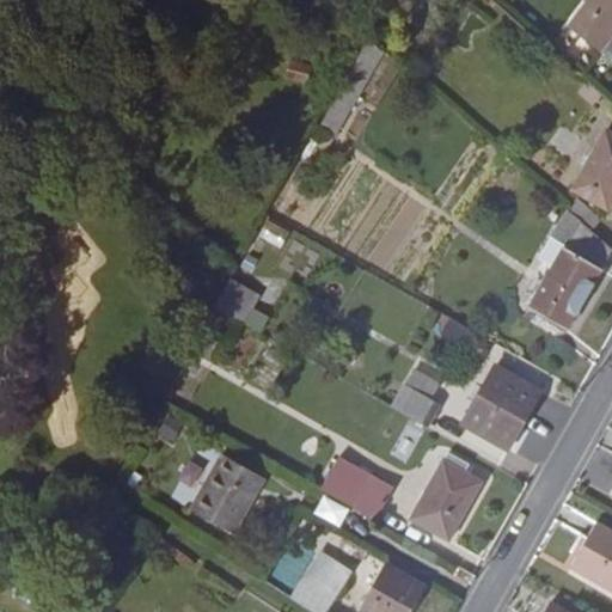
[(611,0),(589,0),(569,28),(611,60),(611,0)]
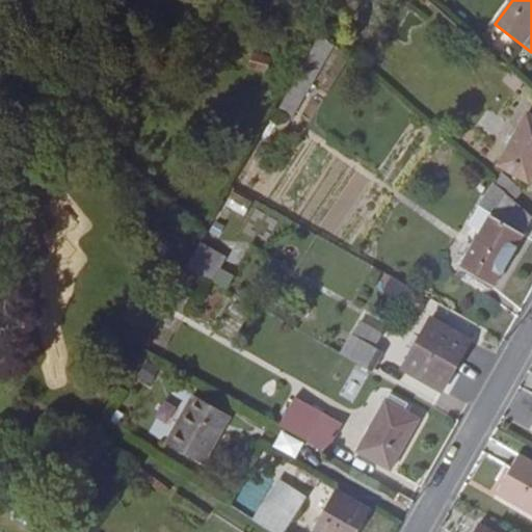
[(321,33),(277,110),(291,117),(333,44),(321,33)]
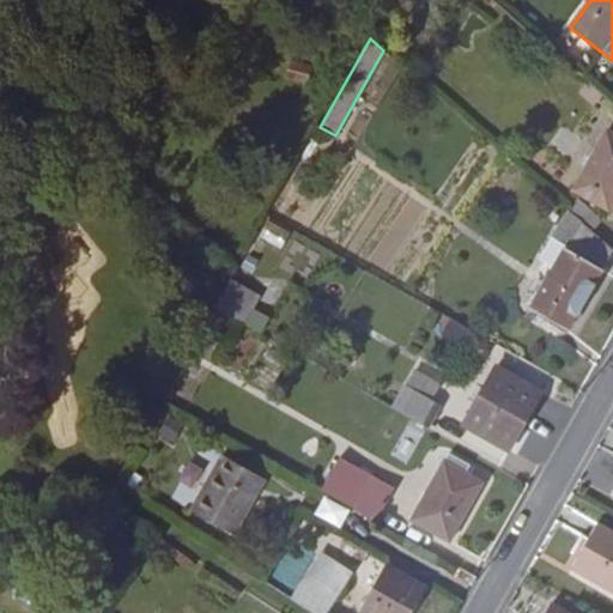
[(612,201),(612,134),(607,132),(574,190),(608,211),(612,201)]
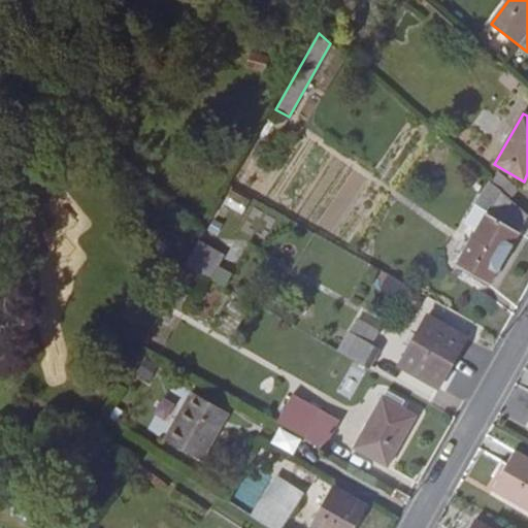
[(476,204),(488,211),(477,231),(457,267),(489,286),(527,217),(527,215),(490,182),(476,204)]
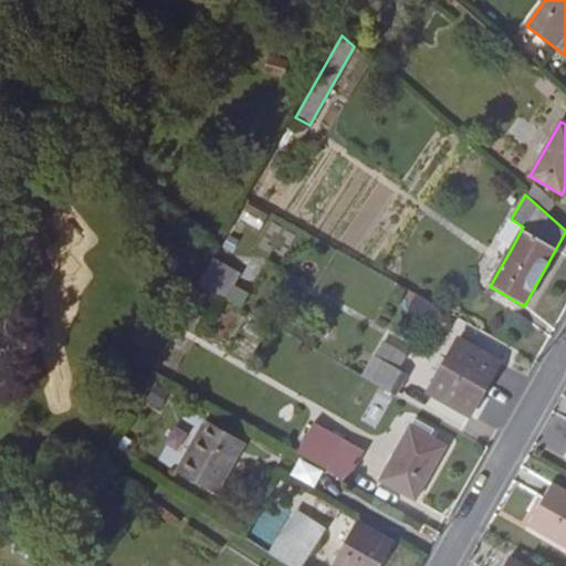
[(512,248),(523,227),(511,219),(498,239),(512,248)]
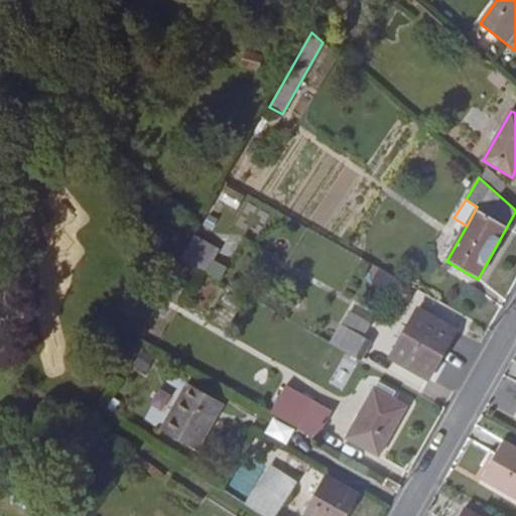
[(205,272),(219,249),(195,235),(181,258),(205,272)]
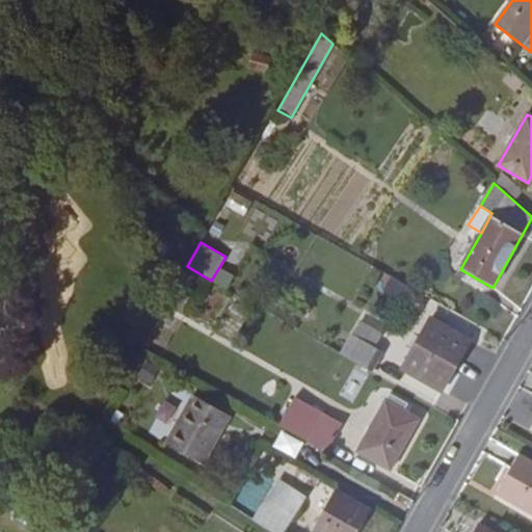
[(430,317),(401,368),(442,391),(471,341),(430,317)]
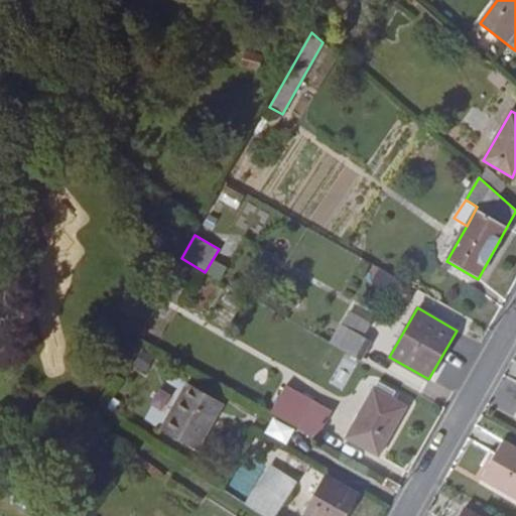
[(349,311),(343,323),(364,333),(370,323),(349,311)]
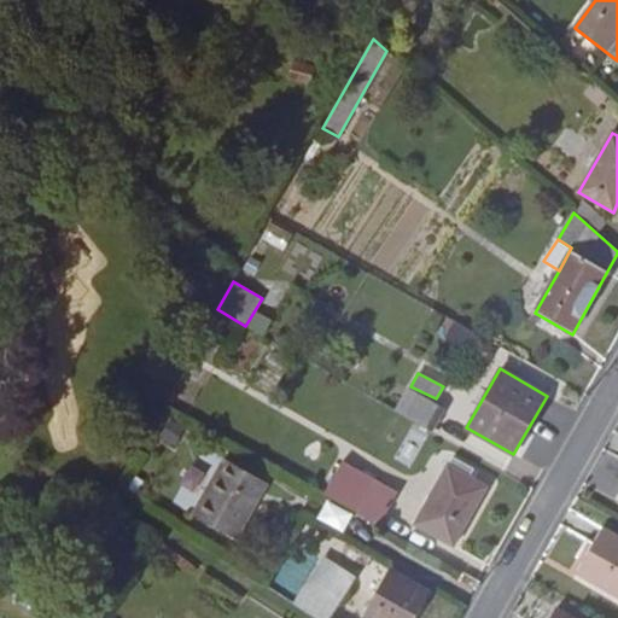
[(431,431),(444,408),(409,388),(396,412),(431,431)]
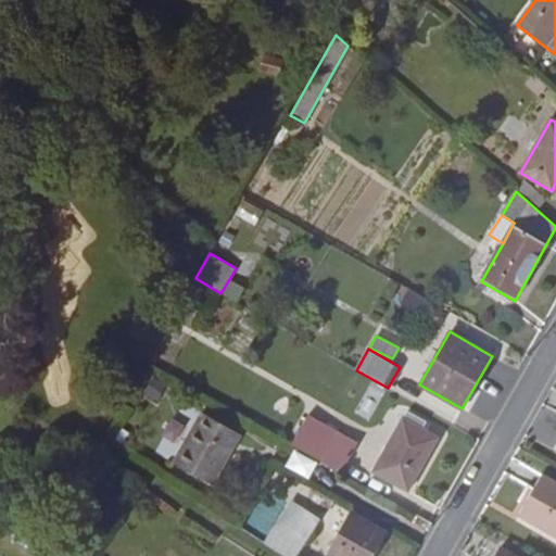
[(166,387),(152,379),(144,391),(158,400),(166,387)]
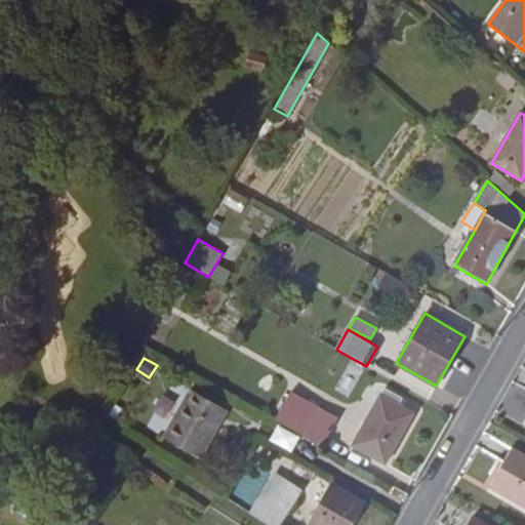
[(406,401),(385,389),(352,445),(385,463),(412,413),(402,407),(406,401)]
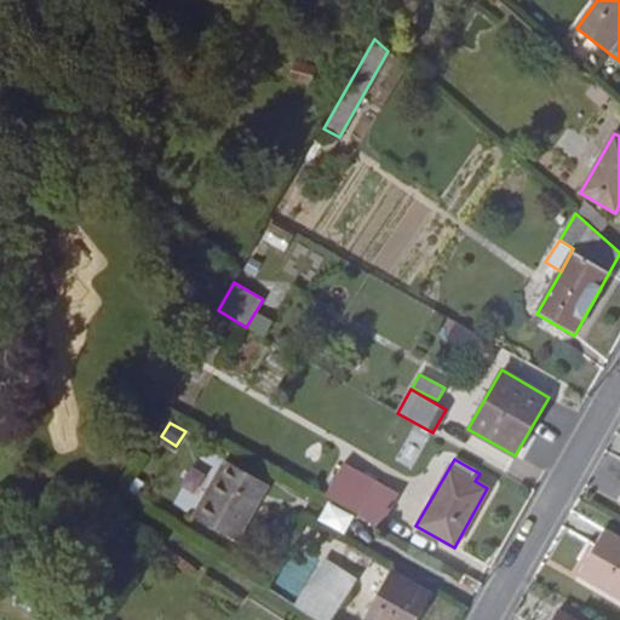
[(220,480),(230,463),(225,460),(216,477),(220,480)]
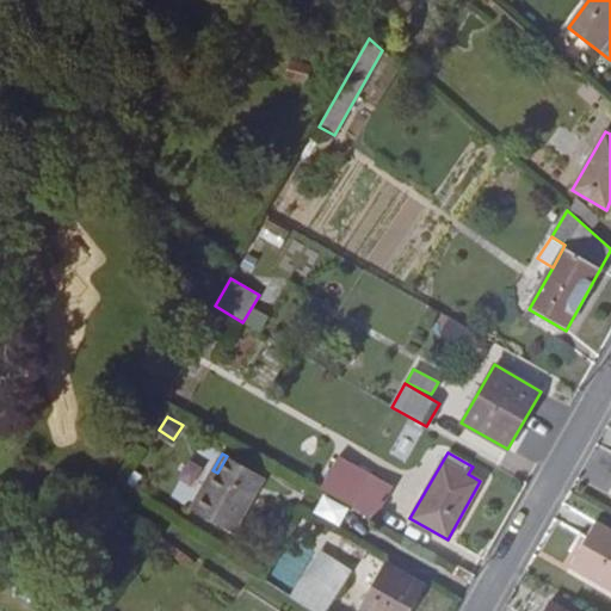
[(375,519),(394,486),(338,455),(319,488),(375,519)]
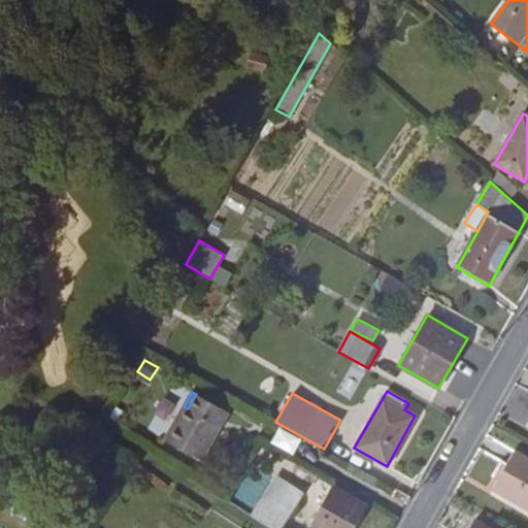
[(188,408),(184,406),(164,440),(200,460),(228,411),(196,394),(188,408)]
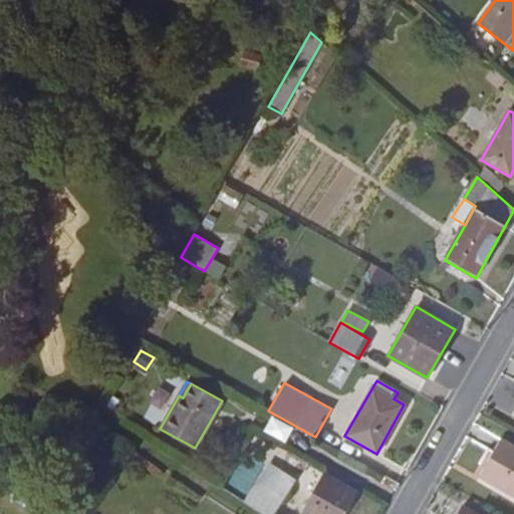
[(513,445),(501,439),(479,477),(513,496),(513,445)]
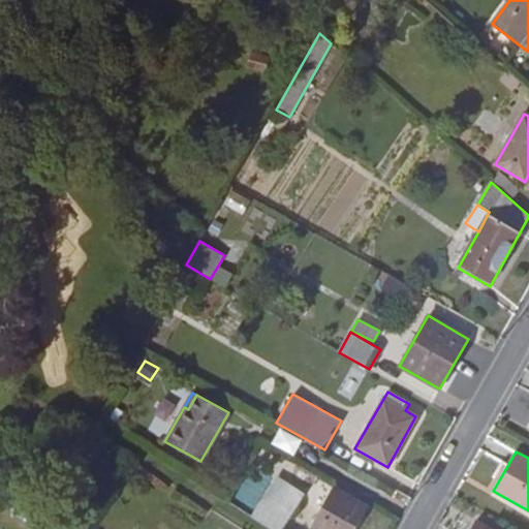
[(270,528),(282,528),(305,494),(278,475),(251,517),(270,528)]
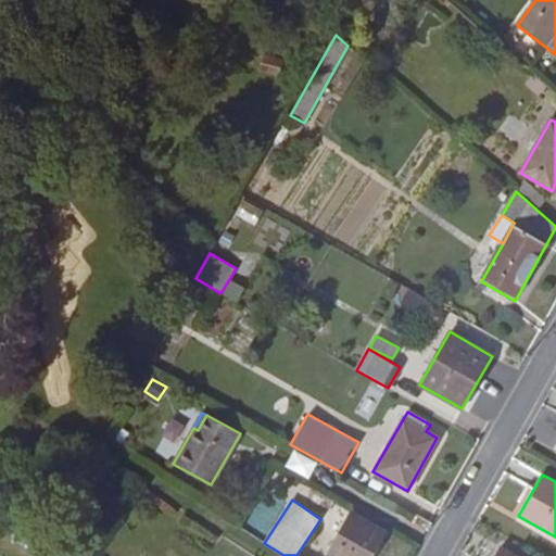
[(350,513),(328,554),(332,555),(370,555),(383,531),(350,513)]
